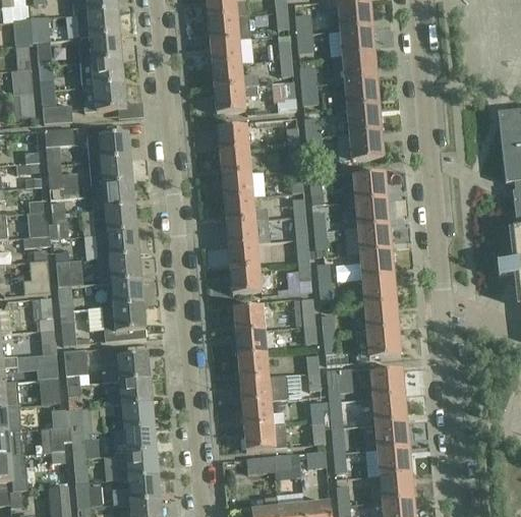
[(10,0),(12,20),(30,19),(30,18),(31,18),(30,4),(25,5),(24,0),(10,0)]
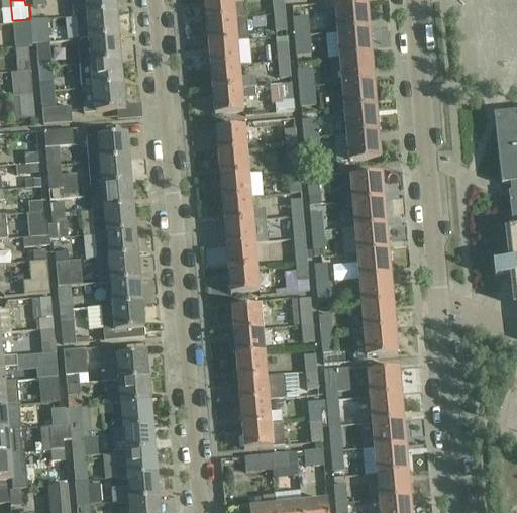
[(75,13),(116,9),(115,0),(71,0),(72,13),(75,13)]
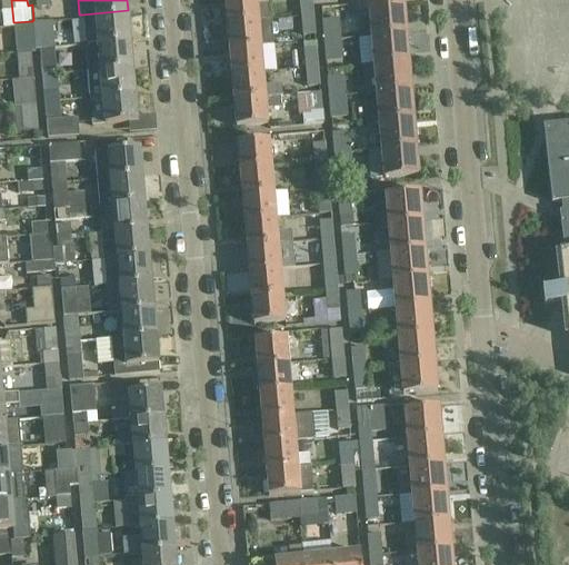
[(225,0),(227,20),(258,18),(256,0),(225,0)]
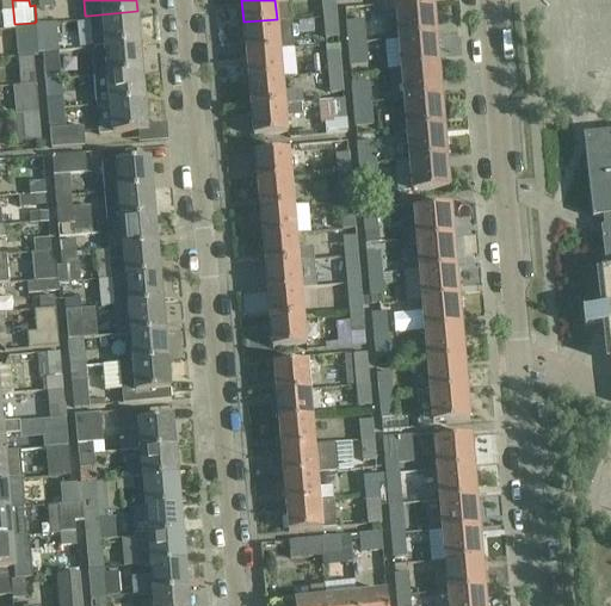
[(320,0),(322,14),(337,13),(335,0),(320,0)]
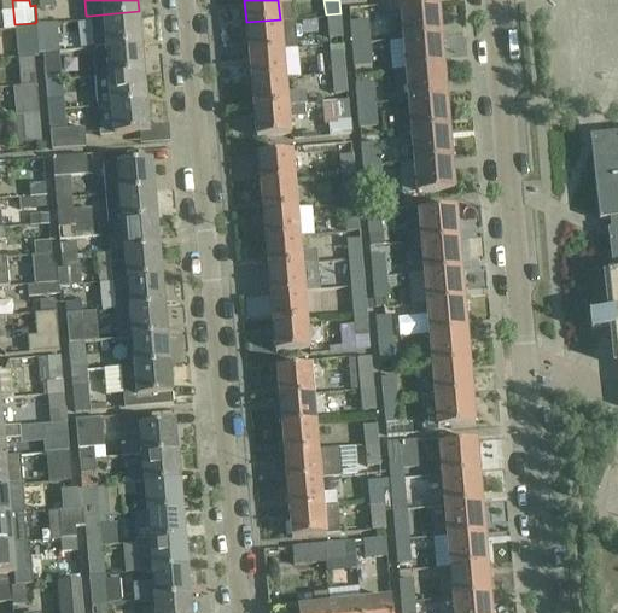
[(403,36),(441,33),(438,1),(400,5),(403,36)]
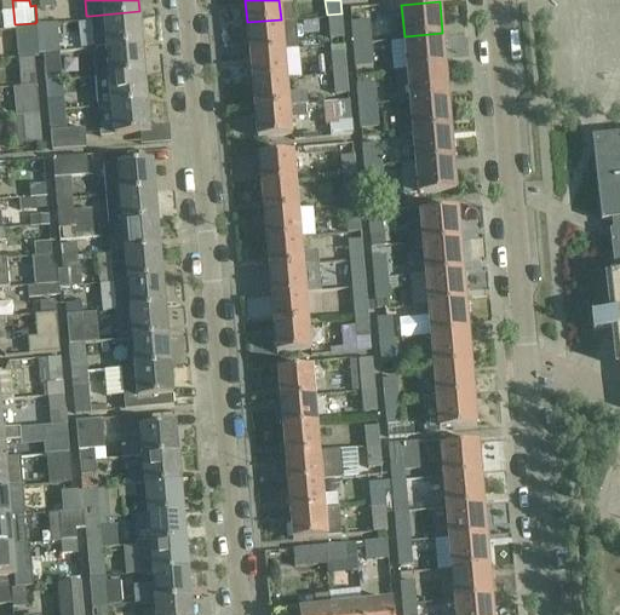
[(92,45),(142,40),(139,11),(90,16),(92,45)]
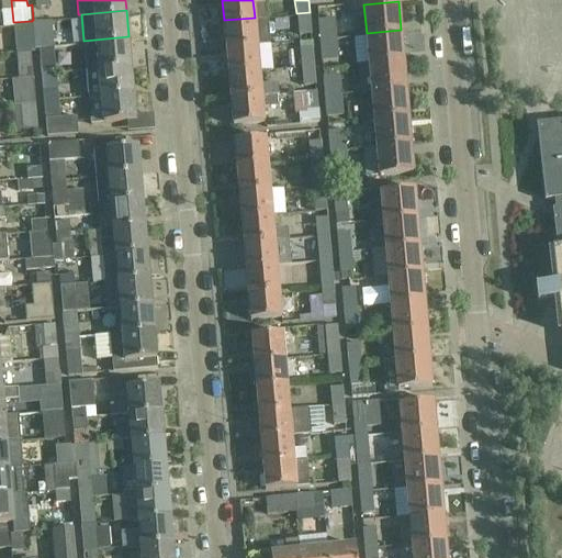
[(310,12),(296,13),(299,33),(312,32),(310,12)]
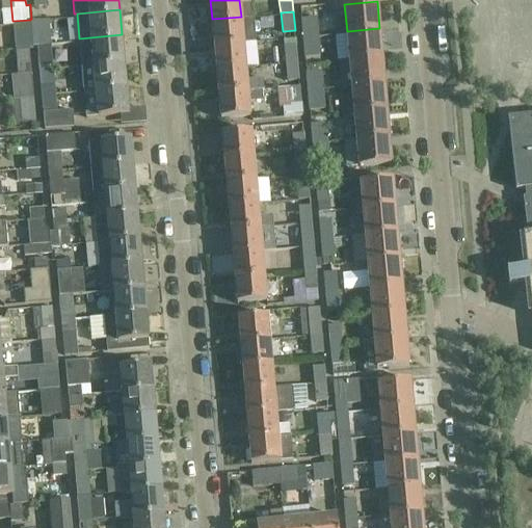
[(214,43),(243,41),(256,40),(254,16),(241,17),(212,19),(214,43)]
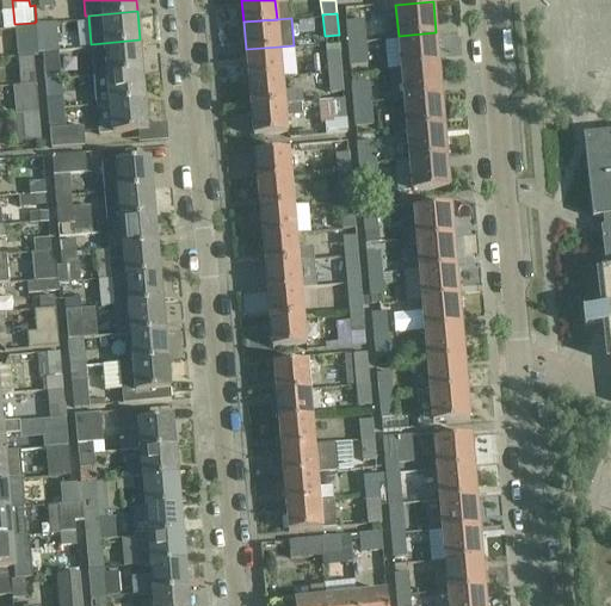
[(347,41),(365,38),(363,18),(346,19),(347,41)]
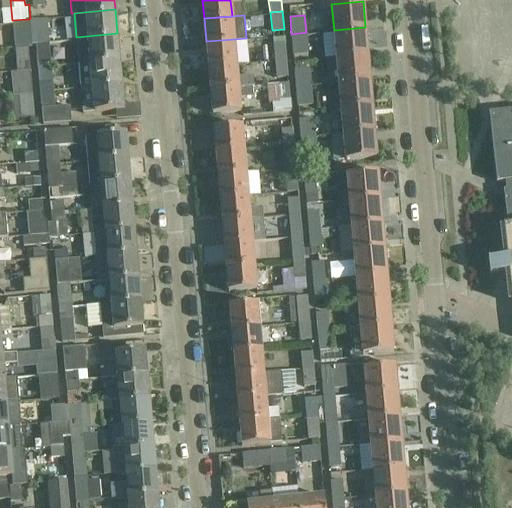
[(29,19),(31,42),(49,40),(47,16),(30,18),(29,18),(29,19)]
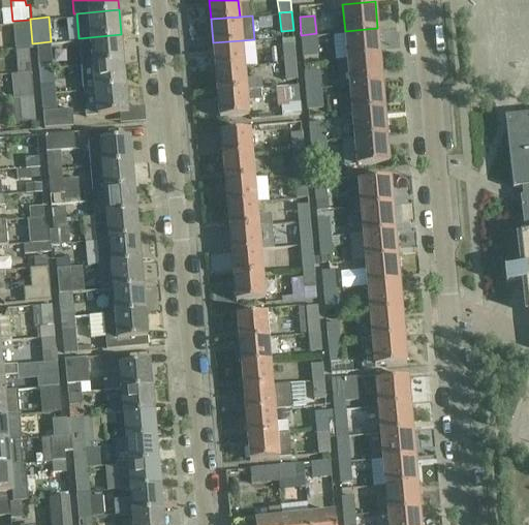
[(12,21),(14,45),(32,43),(30,20),(12,21)]
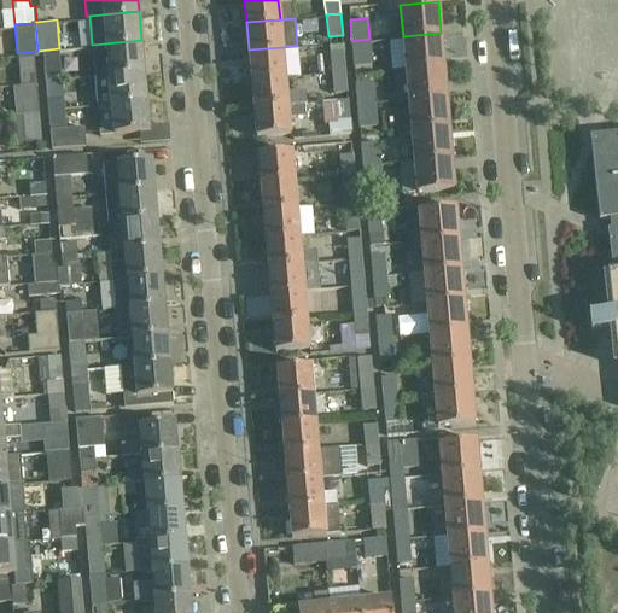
[(406,66),(443,64),(441,33),(403,36),(406,66)]
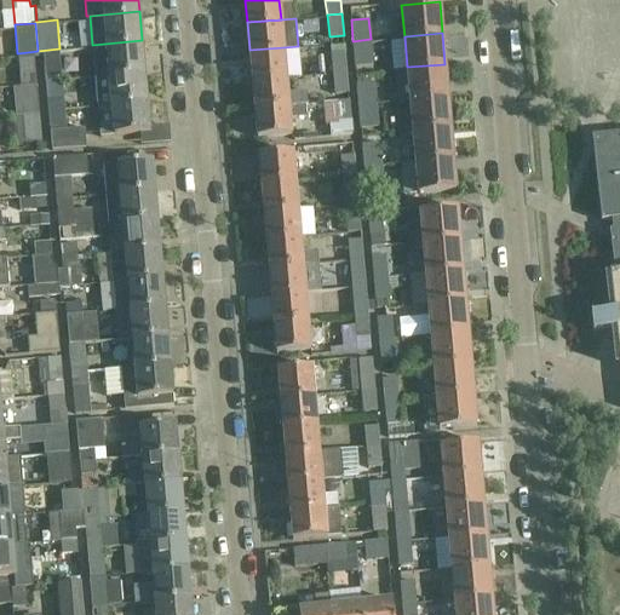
[(371,39),(352,41),(355,64),(372,62),(371,39)]
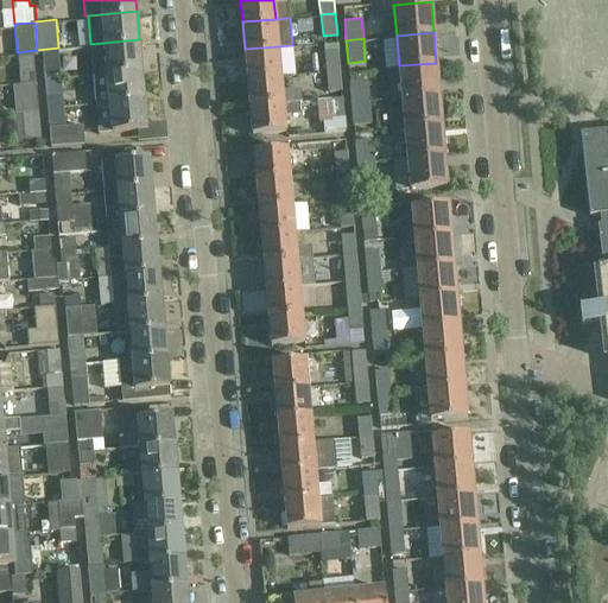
[(93,73),(141,68),(139,39),(90,44),(93,73)]
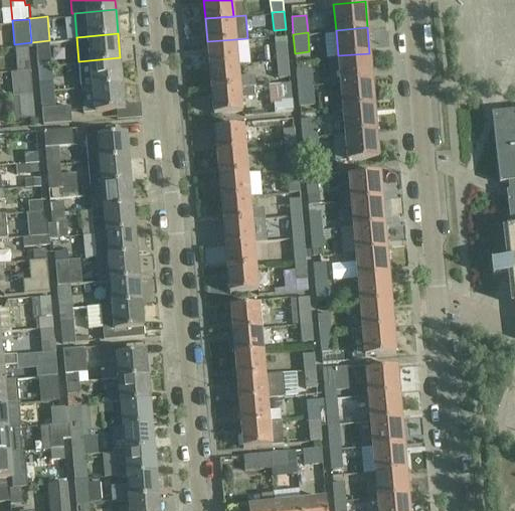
[(209,64),(237,62),(235,39),(207,41),(209,64)]
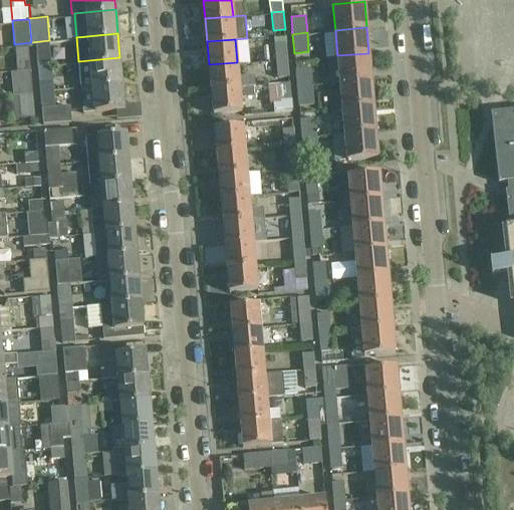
[(36,65),(51,64),(49,40),(31,42),(34,42),(36,65)]
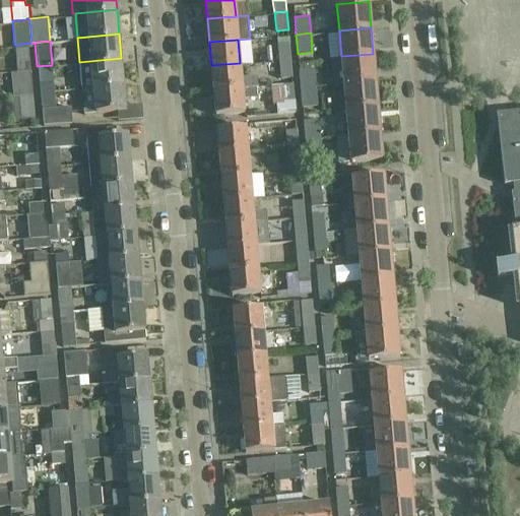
[(277,42),(278,60),(290,59),(289,41),(277,42)]
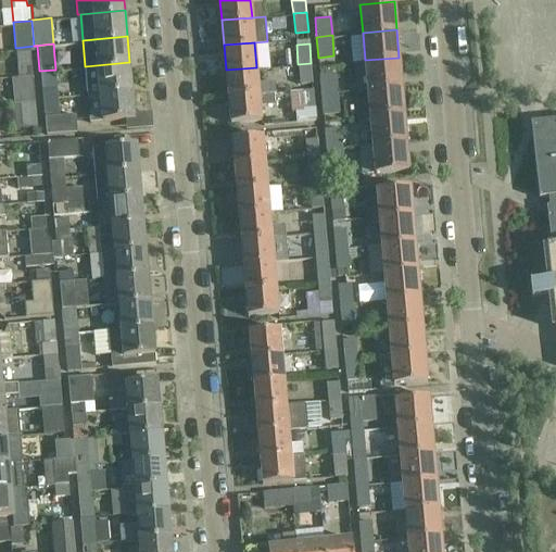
[(34,46),(15,48),(17,74),(33,73),(30,49),(34,48),(34,46)]
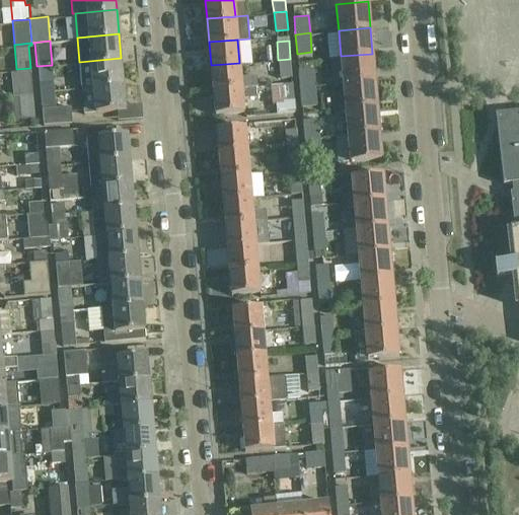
[(343,82),(374,79),(372,54),(341,56),(343,82)]
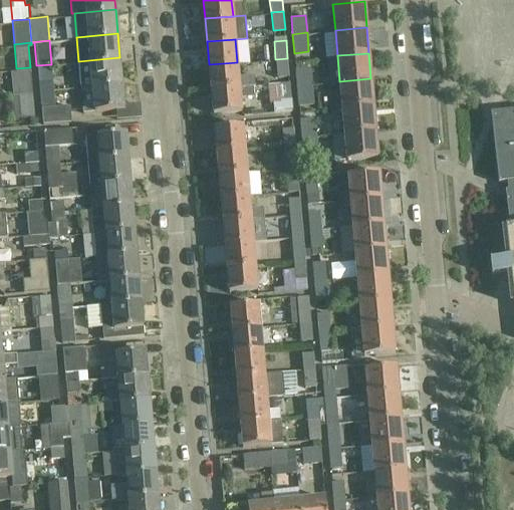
[(80,85),(121,82),(119,57),(78,61),(80,85)]
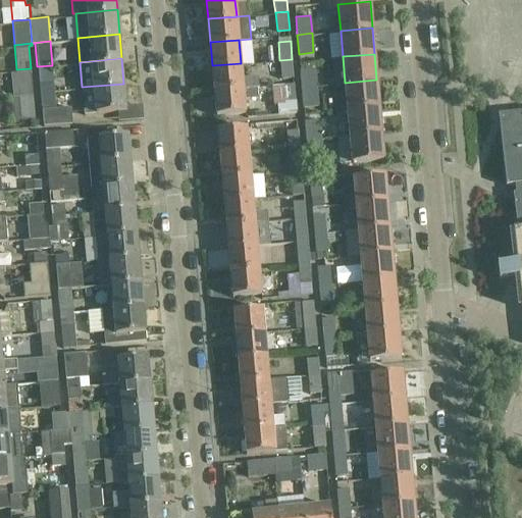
[(292,59),(279,60),(281,76),(294,75),(292,59)]
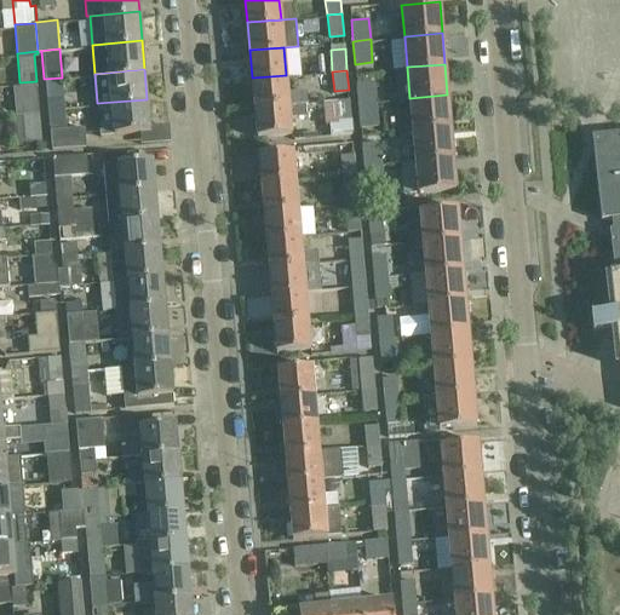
[(286,75),(252,78),(254,107),(304,102),(308,102),(306,88),(287,90),(286,75)]
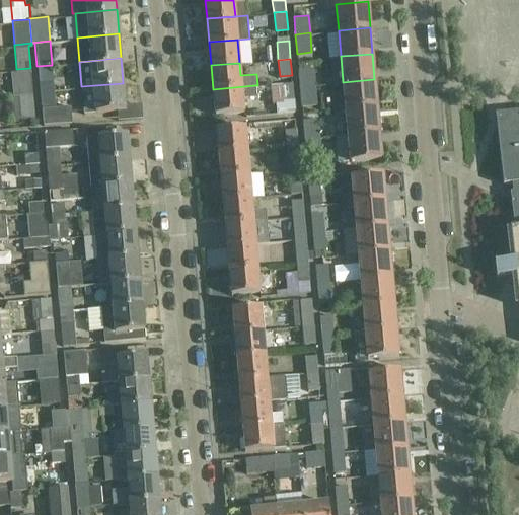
[(40,90),(54,89),(52,65),(36,66),(40,90)]
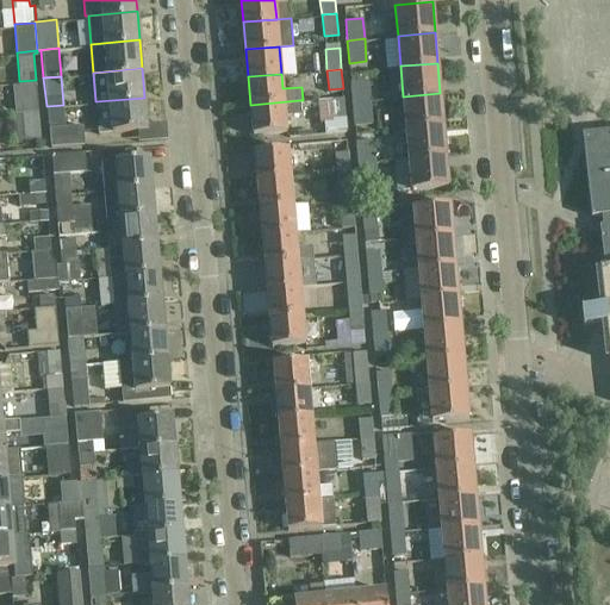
[(350,79),(353,100),(369,99),(368,78),(350,79)]
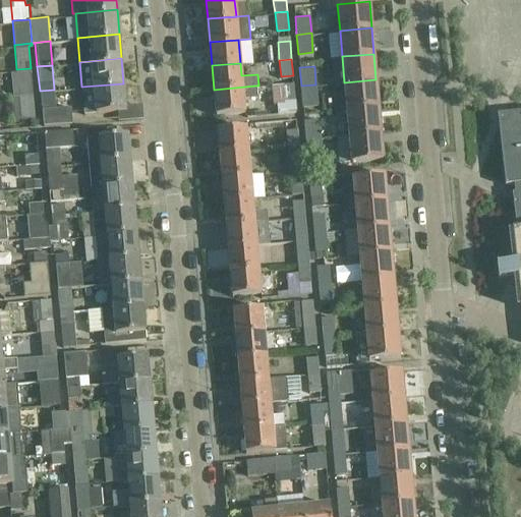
[(375,79),(344,82),(346,108),(379,105),(375,79)]
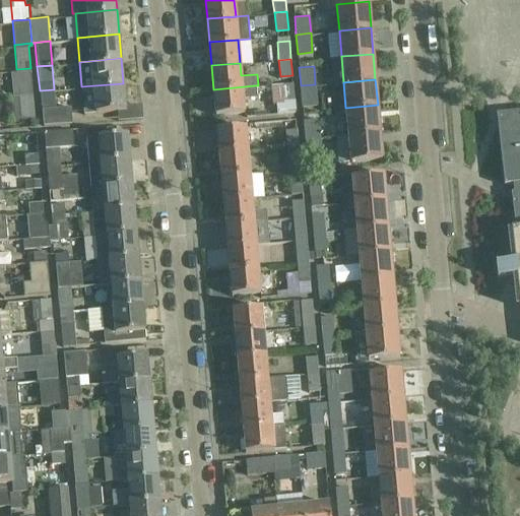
[(295,100),(293,82),(274,84),(275,102),(295,100)]
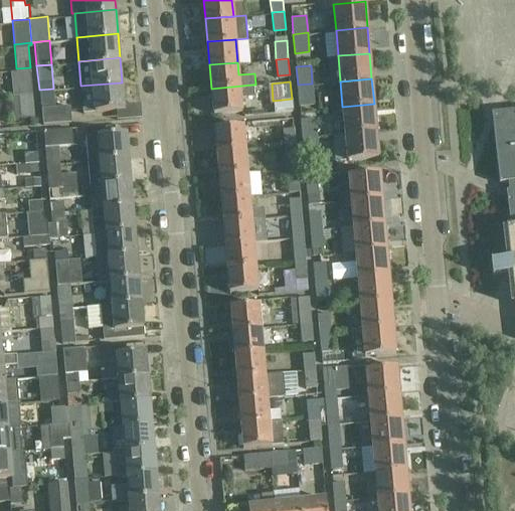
[(12,84),(13,94),(18,94),(32,93),(31,82),(12,84)]
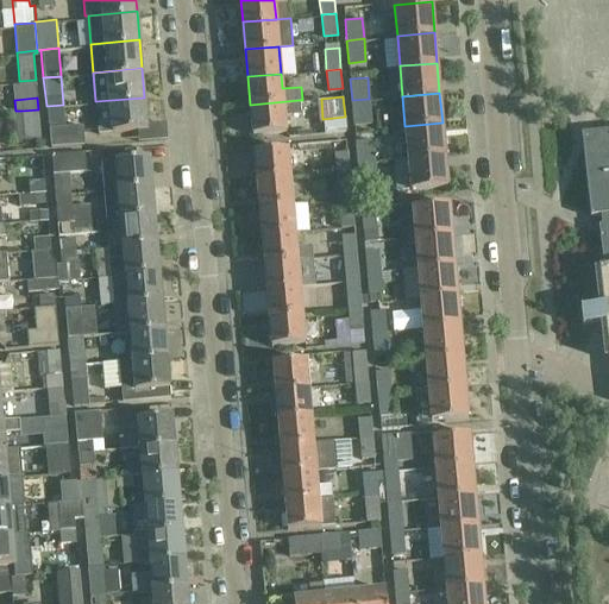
[(144,98),(95,101),(98,131),(148,127),(144,98)]
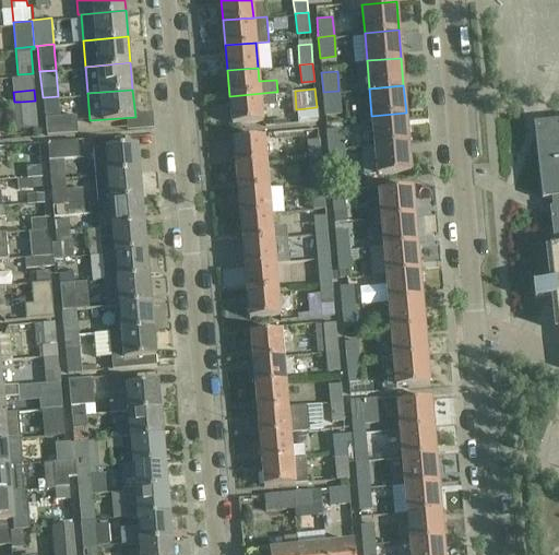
[(341,111),(339,91),(323,92),(324,113),(341,111)]
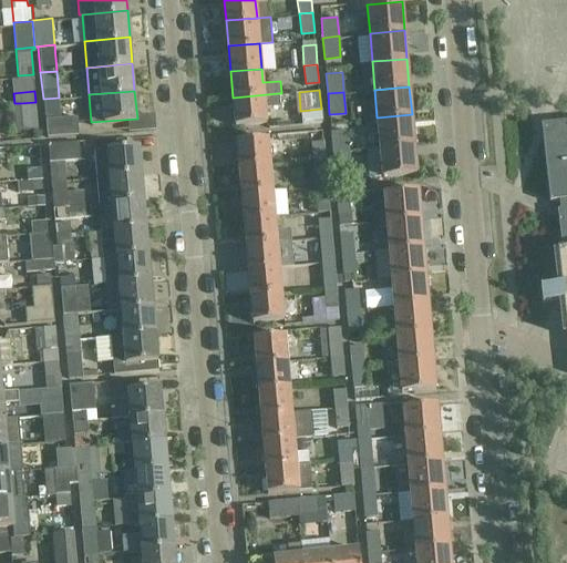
[(278,93),(233,98),(235,123),(266,121),(265,105),(279,104),(278,93)]
